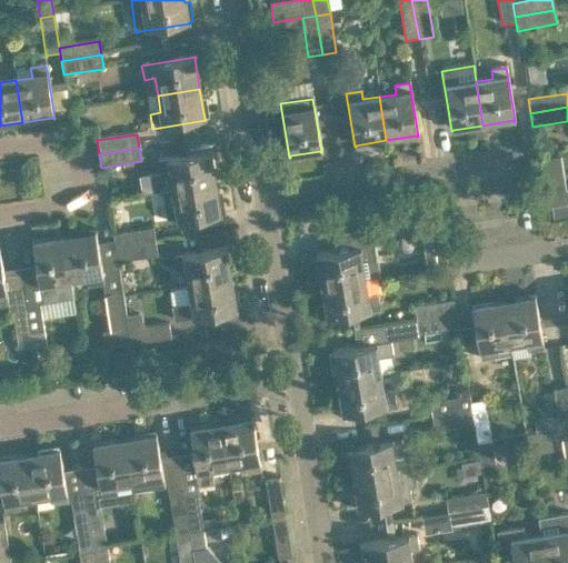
[(215,184),(210,154),(211,154),(211,153),(189,157),(157,161),(159,178),(171,176),(173,191),(215,184)]
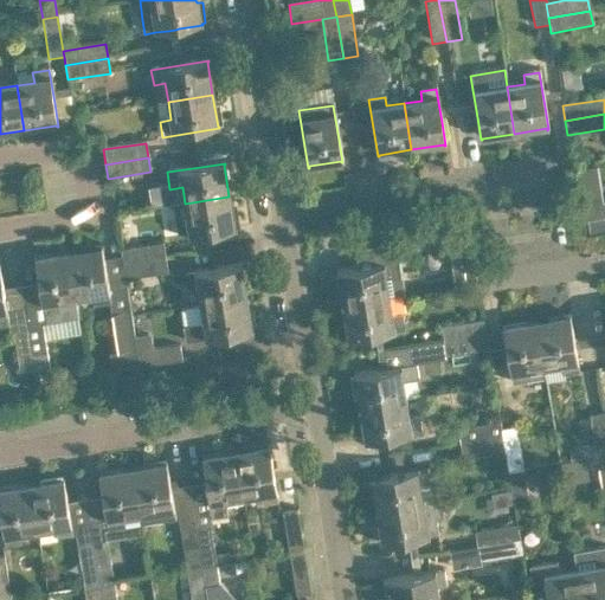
[(235,230),(229,197),(185,204),(187,224),(177,225),(179,239),(213,234),(236,231),(236,228),(235,230)]
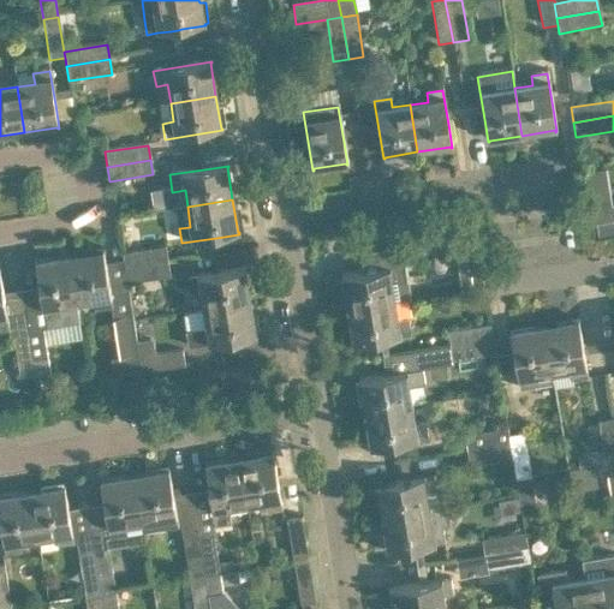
[(613,222),(613,207),(588,212),(590,227),(596,226),(613,222)]
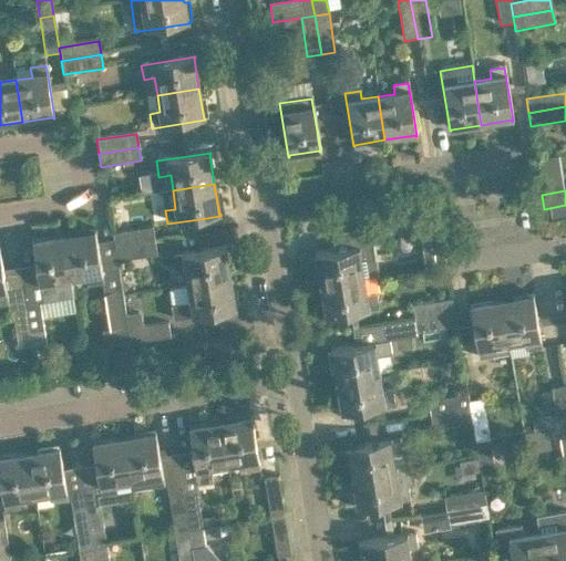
[(565,205),(549,208),(552,219),(565,216),(565,205)]
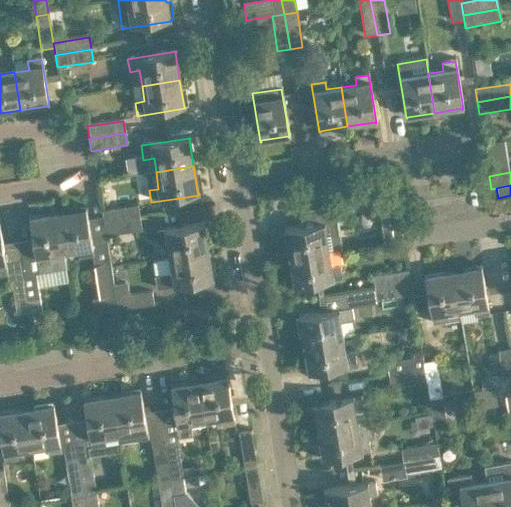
[(400,225),(395,197),(382,200),(387,227),(400,225)]
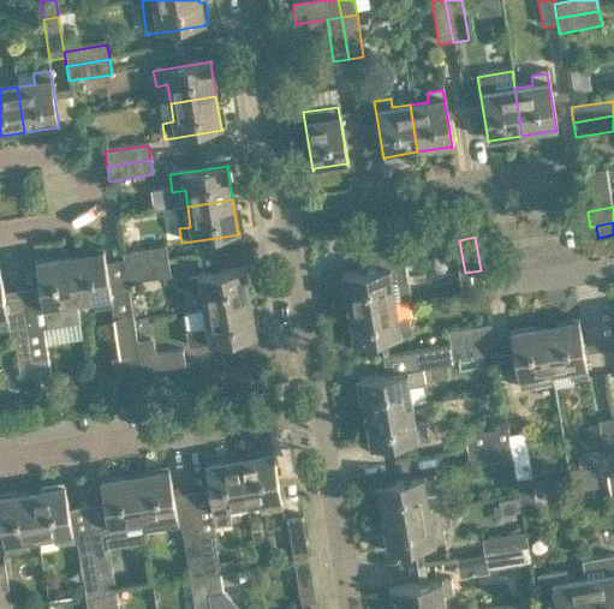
[(165,249),(121,256),(123,262),(124,272),(167,264),(165,249)]
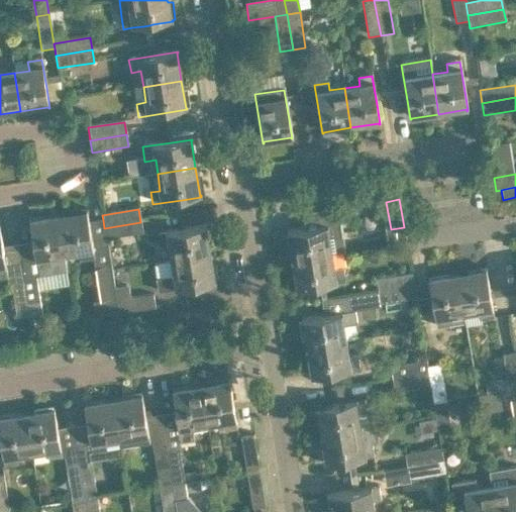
[(304,230),(286,233),(287,234),(288,234),(292,262),(332,256),(344,253),(339,224),(334,225),(331,210),(313,213),(305,214),(308,229),(304,230)]
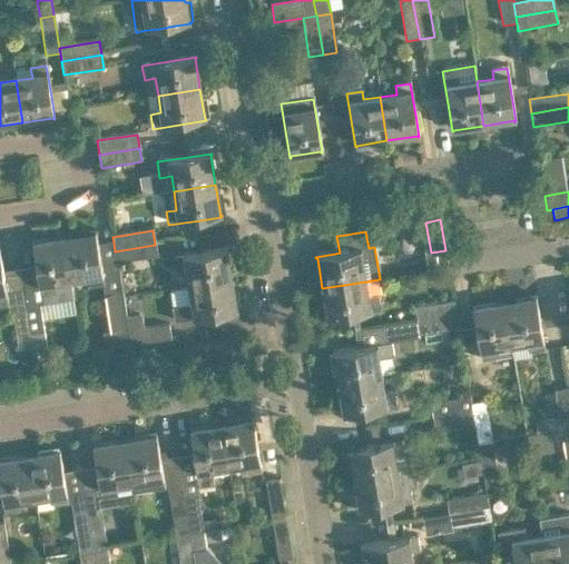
[(74,238),(64,239),(70,283),(86,279),(88,289),(102,287),(104,298),(102,299),(108,334),(108,335),(127,332),(126,319),(126,318),(119,275),(117,265),(100,268),(99,255),(97,246),(95,233),(94,234),(94,235),(74,238)]
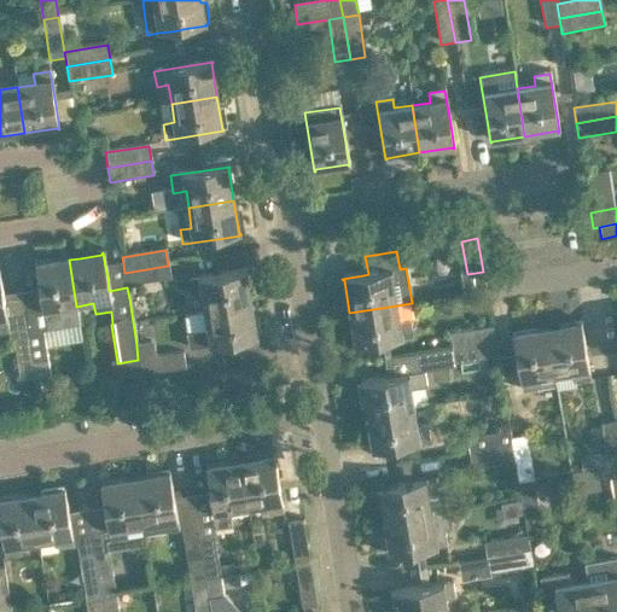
[(42,312),(24,314),(35,380),(50,378),(46,354),(45,348),(42,332),(77,326),(80,326),(76,307),(69,260),(36,266),(36,263),(35,263),(36,278),(39,287),(39,291),(42,312)]
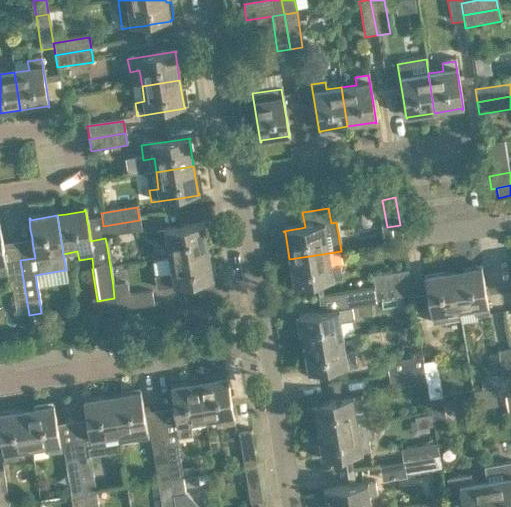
[(139,220),(103,226),(105,238),(141,232),(139,220)]
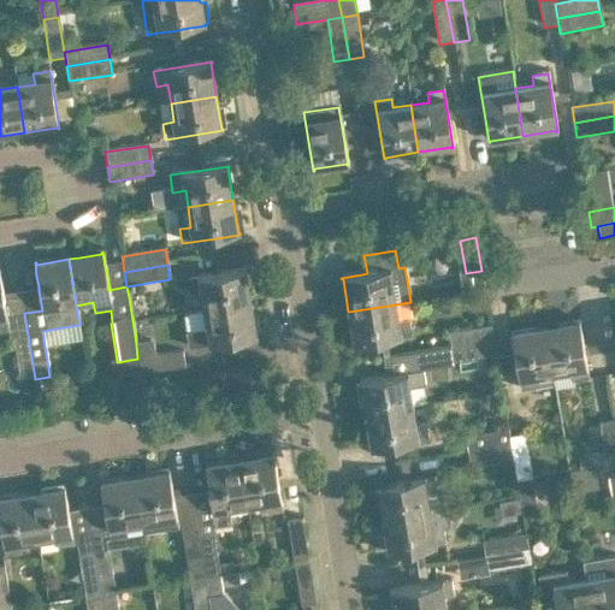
[(249,305),(244,272),(246,272),(246,271),(187,280),(190,296),(201,294),(205,312),(249,305)]
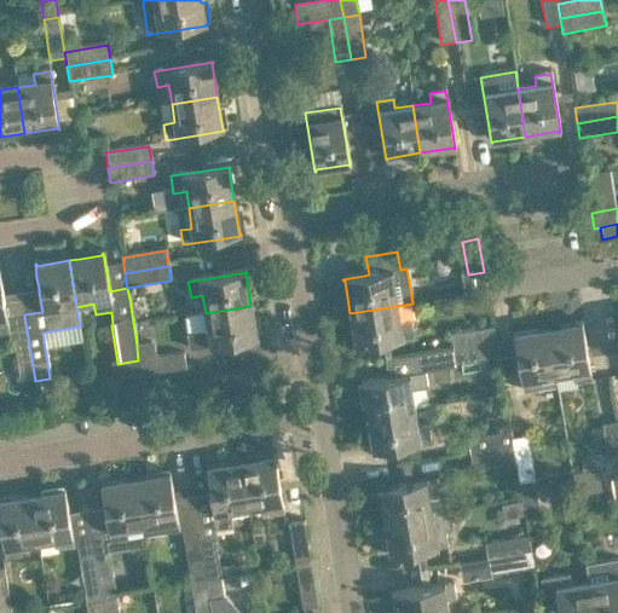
[(0,336),(9,335),(10,341),(13,341),(16,359),(19,383),(35,381),(28,339),(28,335),(24,314),(23,310),(5,313),(3,298),(0,282),(0,336)]
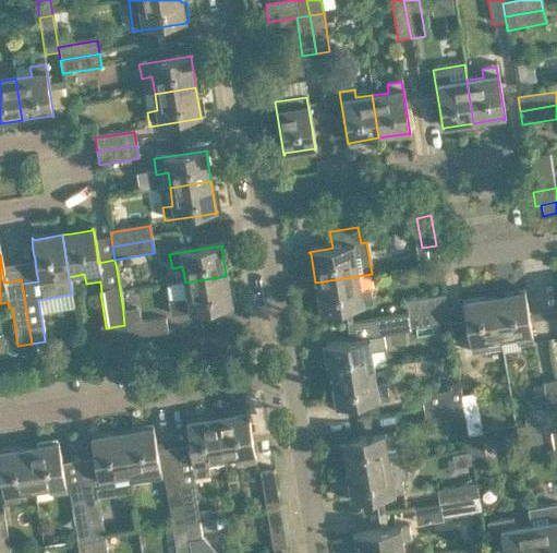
[(178,302),(168,303),(170,317),(180,315),(232,307),(232,305),(231,307),(226,276),(185,283),(189,300),(178,302)]
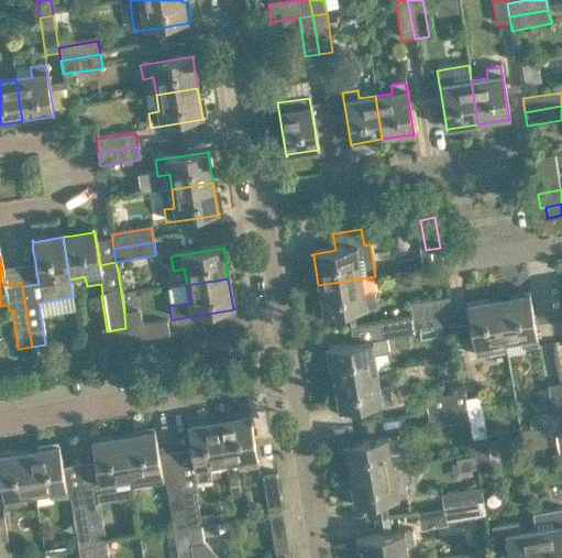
[(365,295),(362,279),(318,285),(323,316),(322,316),(322,317),(375,308),(373,294),(365,295)]
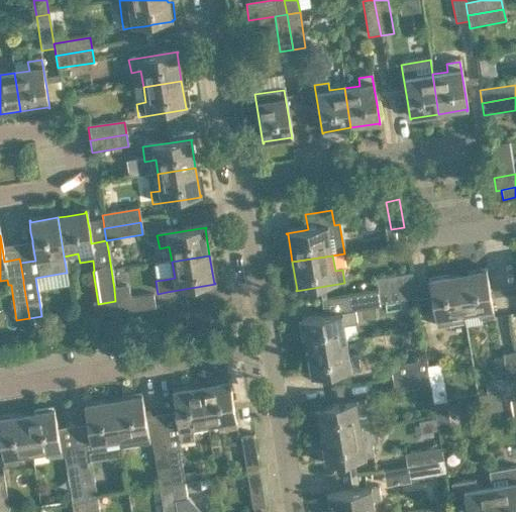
[(466,275),(457,277),(463,316),(465,324),(466,328),(481,326),(480,321),(494,319),(492,312),(490,300),(489,293),(486,271),(485,271),(485,272),(466,275)]
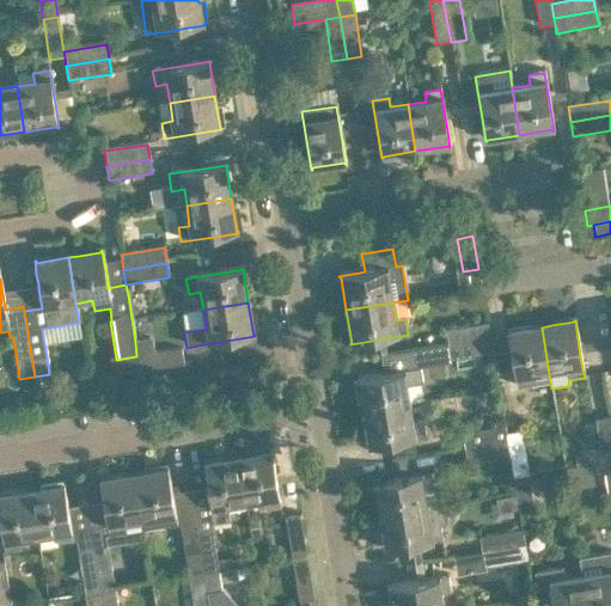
[(487,325),(445,332),(447,347),(489,340),(487,325)]
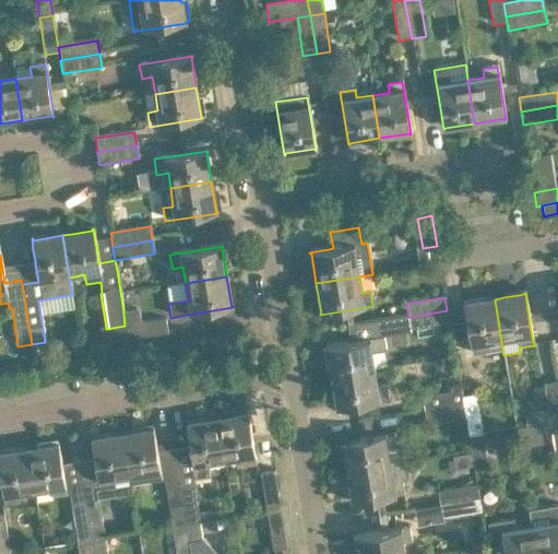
[(464,303),(463,303),(467,328),(469,334),(472,356),(486,353),(502,351),(501,342),(495,299),(464,304),(464,303)]
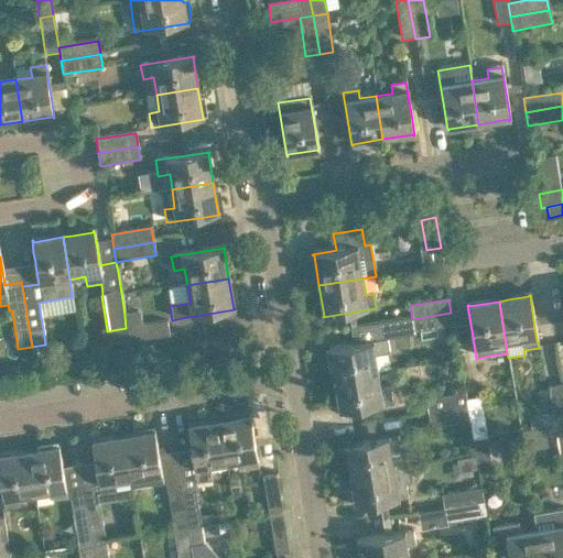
[(125,315),(125,316),(129,343),(129,345),(141,342),(170,338),(166,324),(145,327),(142,328),(140,313),(125,315)]
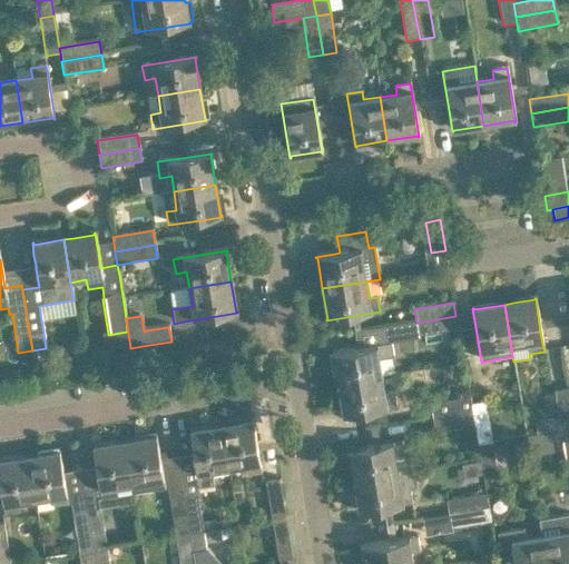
[(455,316),(417,323),(419,336),(458,329),(455,316)]
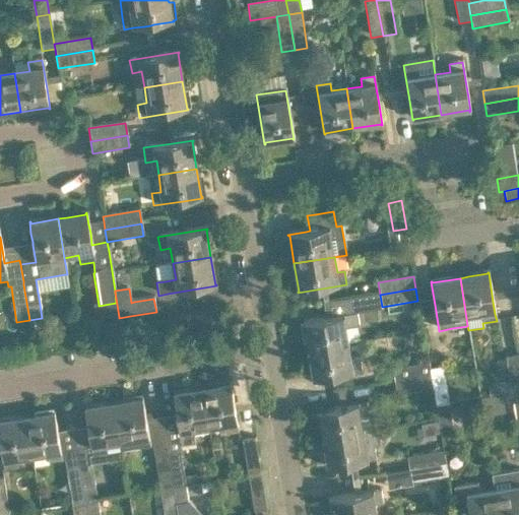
[(99,305),(93,305),(95,321),(110,318),(119,317),(116,303),(99,306),(99,305)]
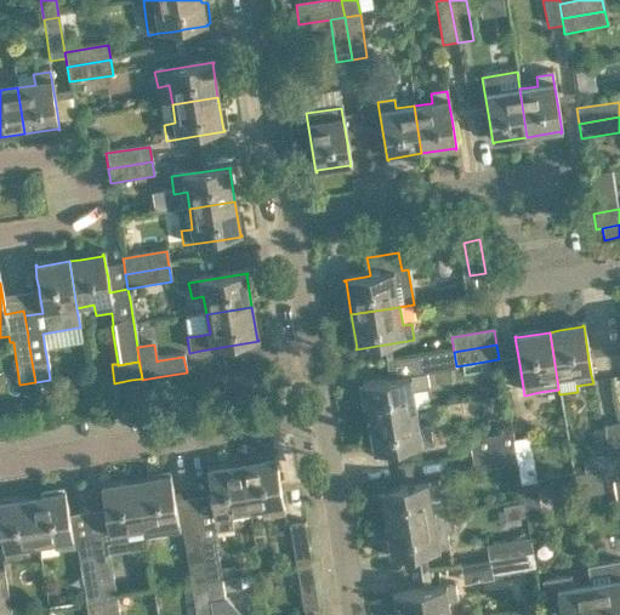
[(385,382),(362,386),(362,387),(363,387),(369,420),(416,413),(414,393),(422,392),(428,391),(426,375),(420,376),(385,382)]
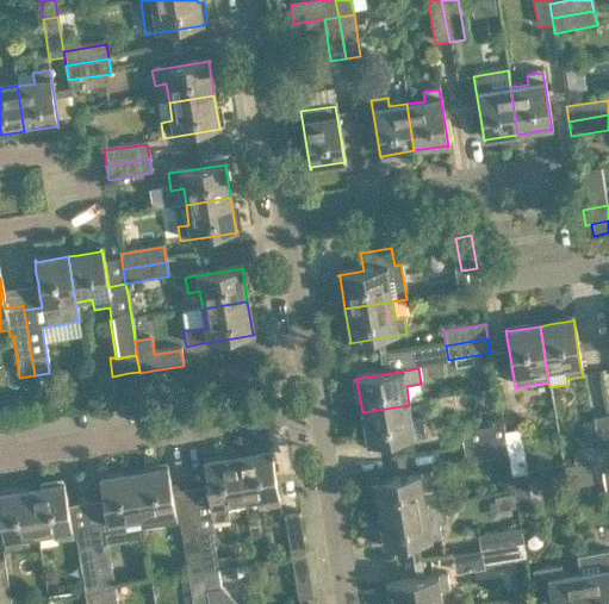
[(140,372),(129,373),(131,387),(141,385),(142,385),(140,373),(140,372)]
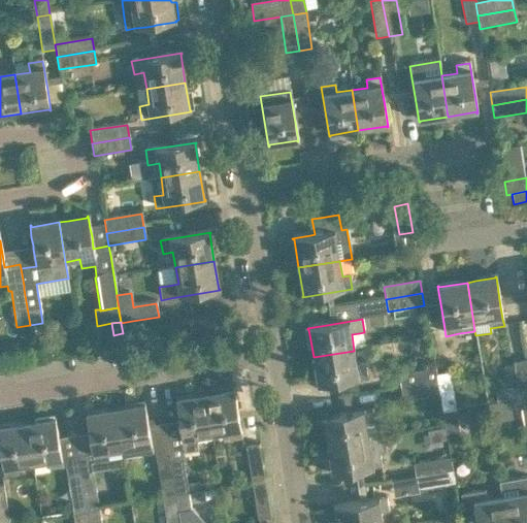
[(357,366),(354,351),(314,357),(318,385),(317,386),(317,387),(367,379),(364,365),(357,366)]
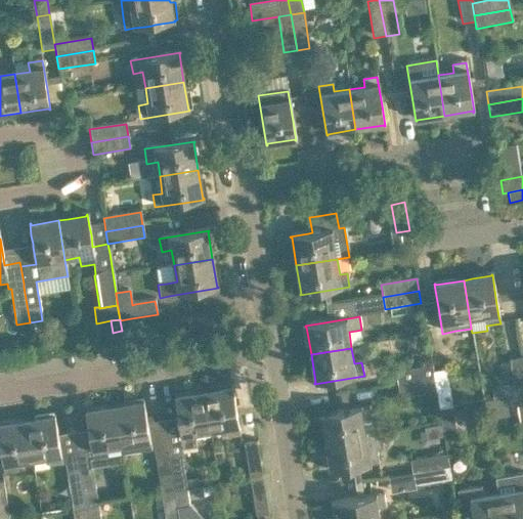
[(515,398),(522,396),(522,373),(521,359),(509,361),(515,398)]
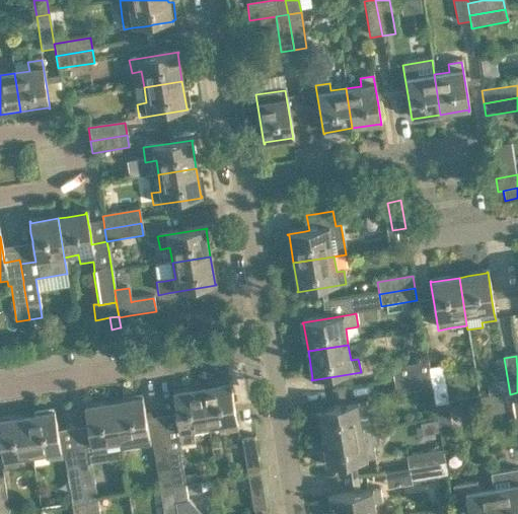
[(428,363),(391,369),(393,382),(430,376),(429,369),(428,363)]
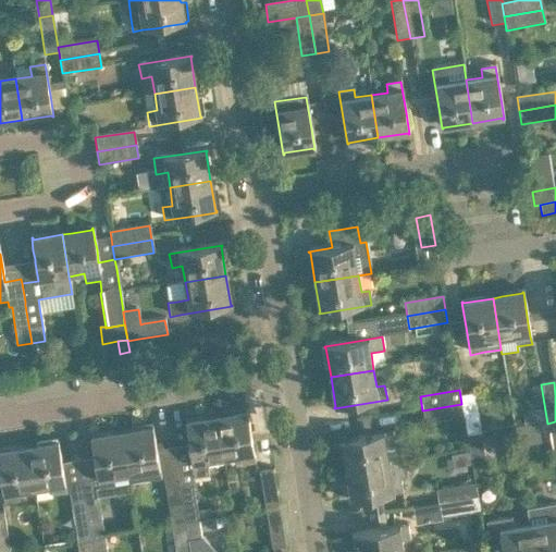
[(473,394),(460,396),(461,404),(461,405),(464,417),(462,417),(467,437),(480,434),(473,394)]
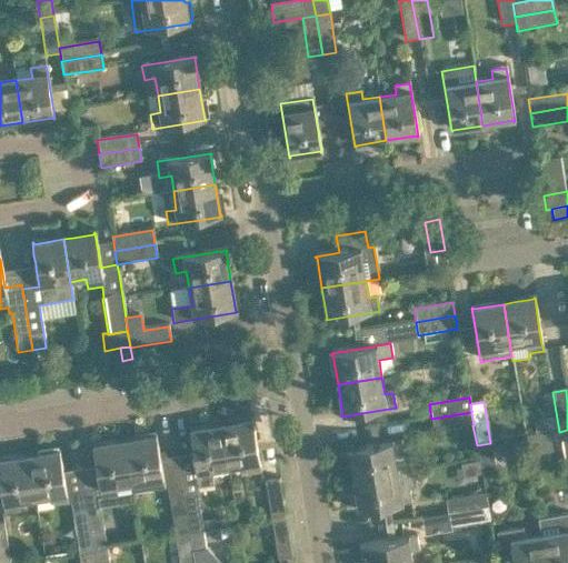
[(471,412),(431,419),(434,432),(472,425),(474,425),(471,413),(471,412)]
